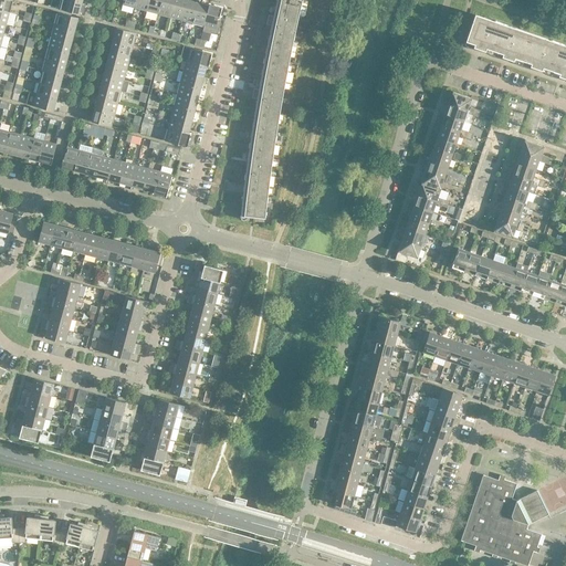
[(9,0),(0,0),(0,10),(9,12),(11,0),(9,0)]
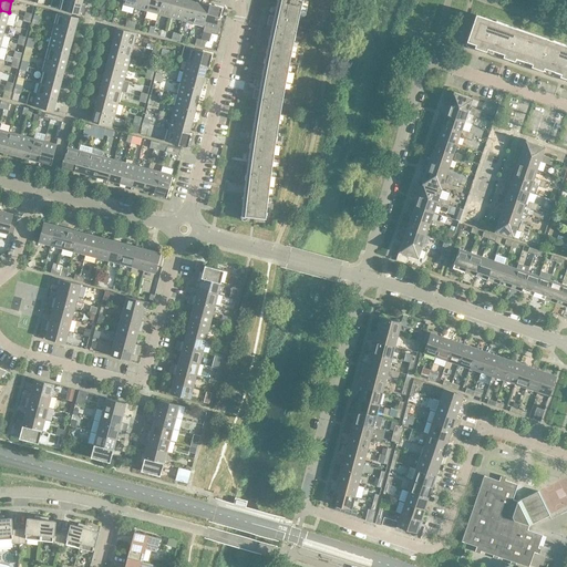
[(82,2),(72,0),(61,0),(59,9),(79,14),(82,2)]
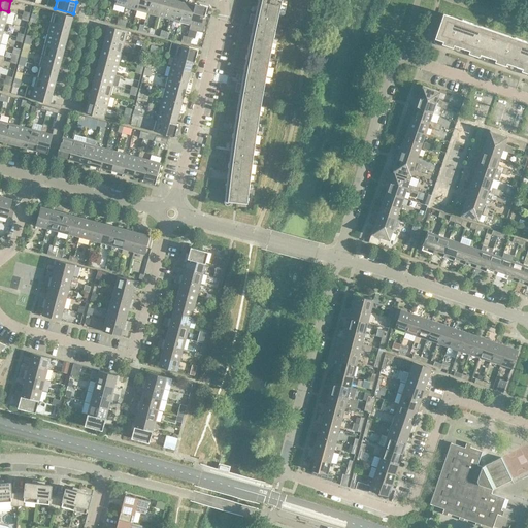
[(127,0),(125,7),(136,10),(138,0),(127,0)]
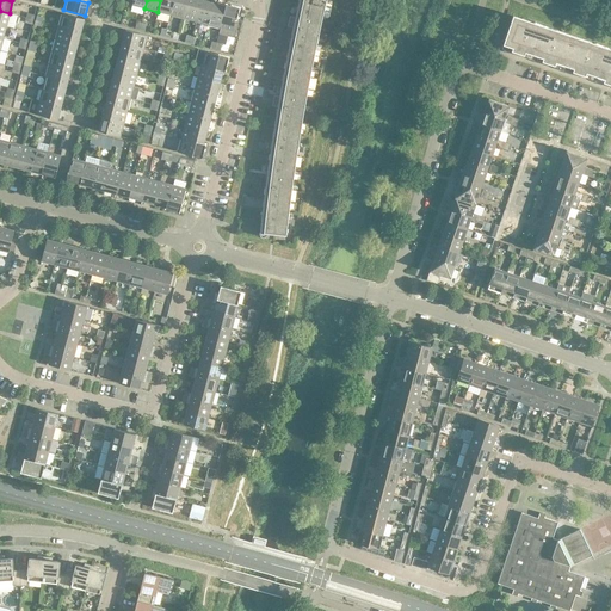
[(173,0),(160,0),(158,12),(170,14),(173,0)]
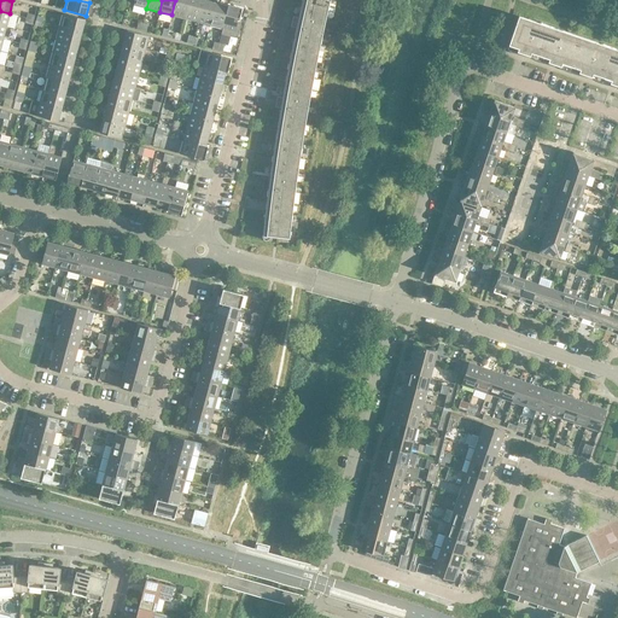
[(188,0),(175,0),(172,15),(185,18),(188,0)]
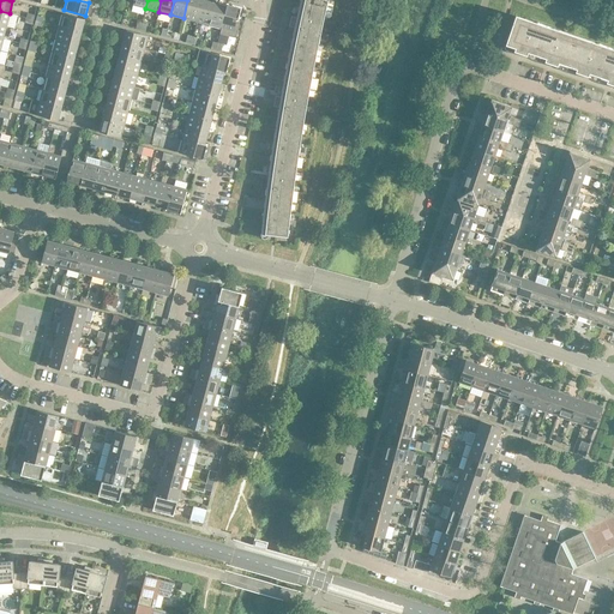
[(202,0),(200,0),(187,0),(184,18),(196,22),(202,0)]
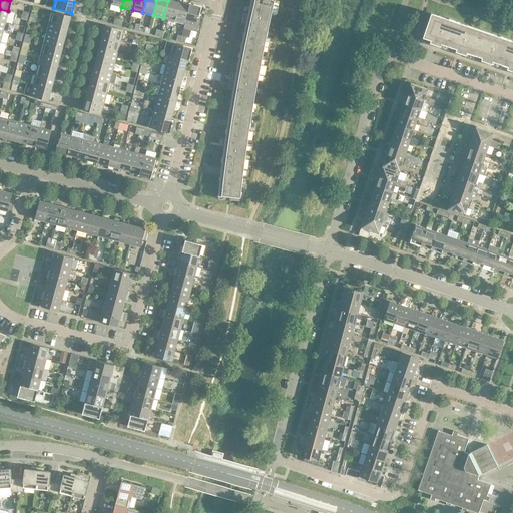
[(178,3),(168,0),(163,18),(174,21),(178,3)]
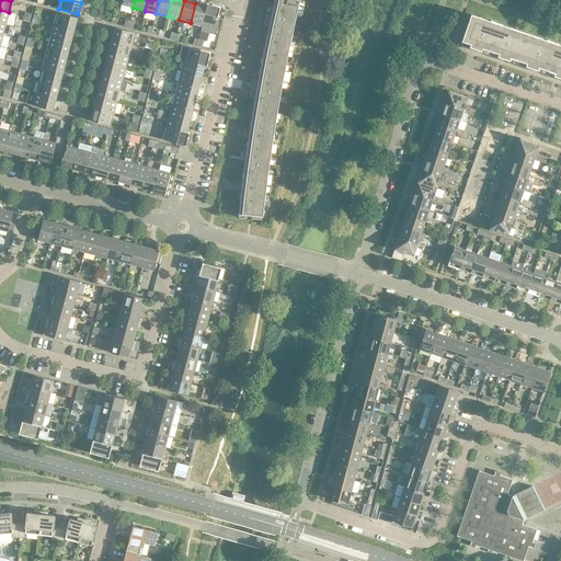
[(273,0),(271,14),(266,13),(264,23),(268,24),(264,46),(262,56),(260,67),(256,88),(251,87),(250,96),(254,96),(252,109),(251,118),(249,129),(245,150),(244,161),(240,160),(238,170),(243,171),(241,182),(239,203),(238,210),(238,213),(238,214),(238,215),(238,216),(239,216),(239,217),(240,217),(240,218),(241,218),(242,218),(242,217),(243,217),(244,216),(244,215),(250,215),(262,217),(265,195),(266,185),(267,174),(271,153),(272,144),(275,123),(276,113),(278,102),(281,92),(284,71),(288,50),(290,41),(295,20),(297,10),(299,0),(273,0)]
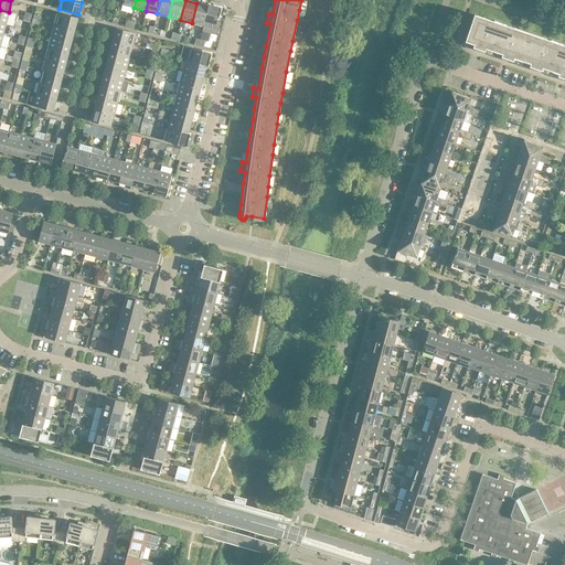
[(209,7),(208,6),(196,3),(192,23),(203,27),(209,7)]
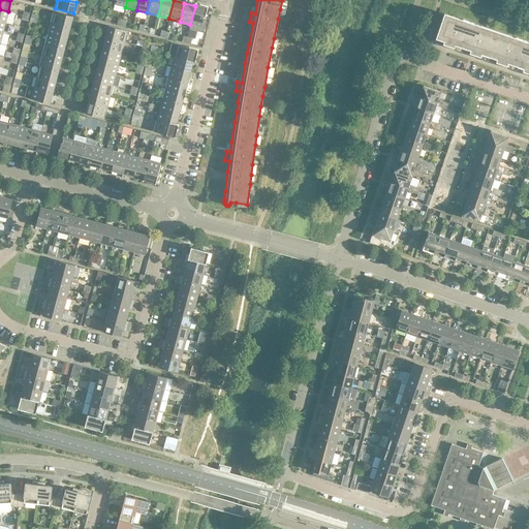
[(195,4),(194,5),(195,6),(190,25),(189,29),(203,33),(207,20),(204,19),(207,7),(195,4)]
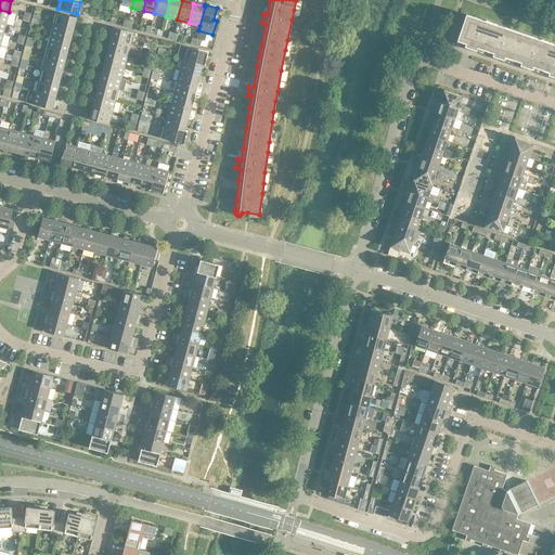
[(76,17),(56,12),(53,24),(73,29),(76,17)]
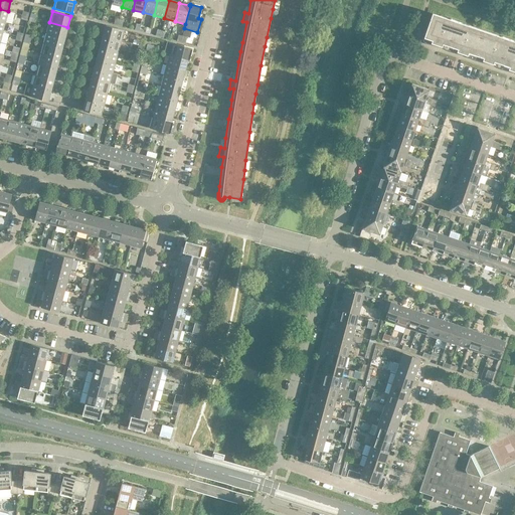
[(423,36),(431,39),(430,43),(440,46),(442,42),(457,47),(456,51),(466,55),(467,51),(483,56),(481,60),(492,64),(493,60),(508,65),(507,69),(514,71),(514,41),(432,13),(423,36)]
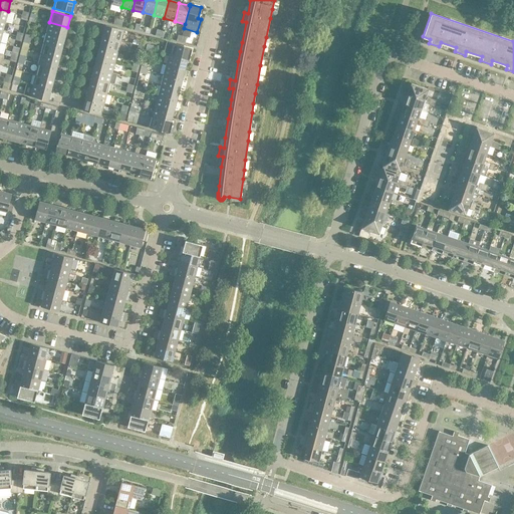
[(67,27),(49,22),(46,33),(64,37),(67,27)]
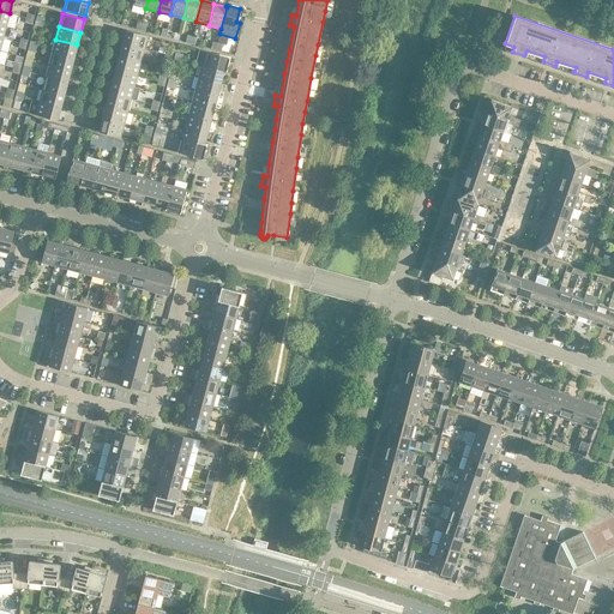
[(148,36),(126,30),(122,43),(144,49),(148,36)]
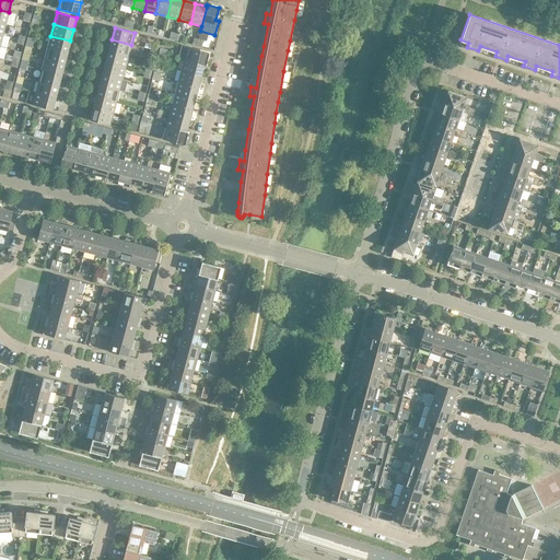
[(70,41),(50,36),(48,47),(67,53),(70,41)]
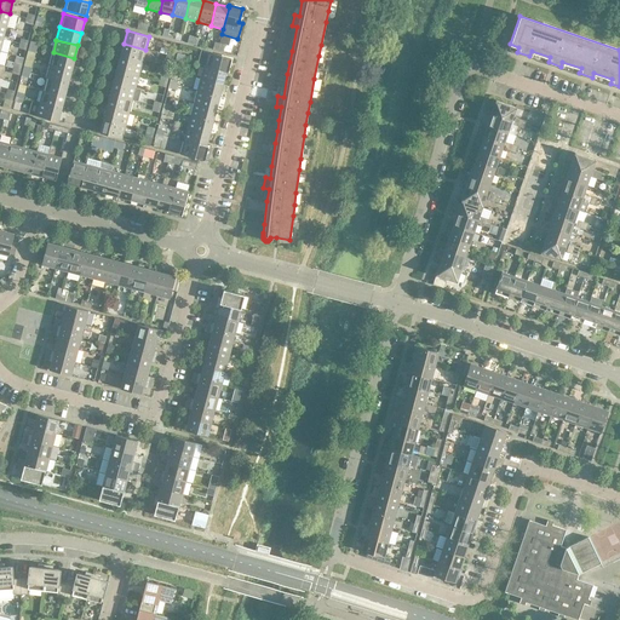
[(145,50),(124,44),(120,57),(142,62),(145,50)]
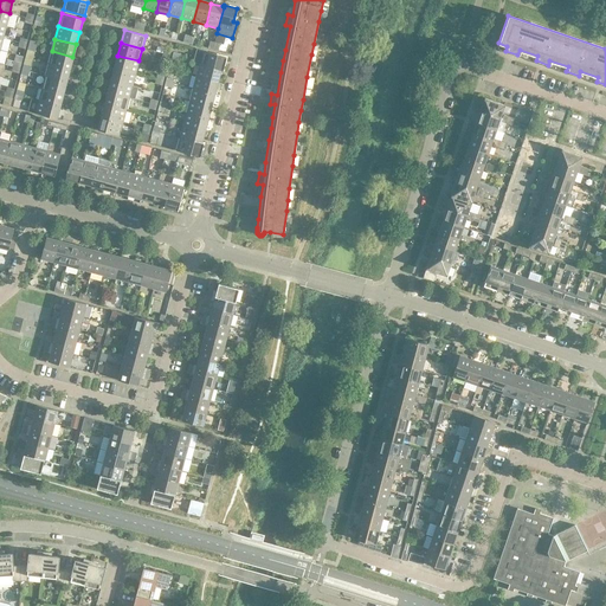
[(226,57),(197,50),(193,62),(199,64),(220,70),(223,71),(226,57)]
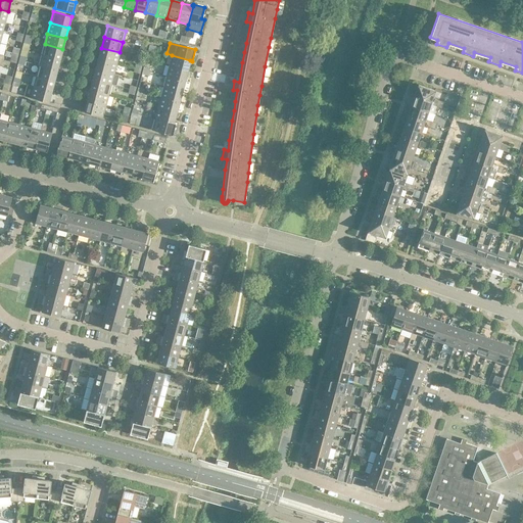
[(62,49),(45,44),(42,55),(60,59),(62,49)]
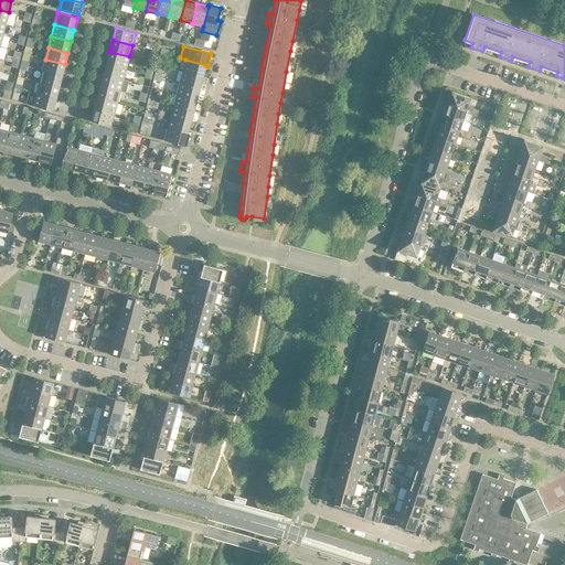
[(129,56),(109,52),(106,63),(126,68),(129,56)]
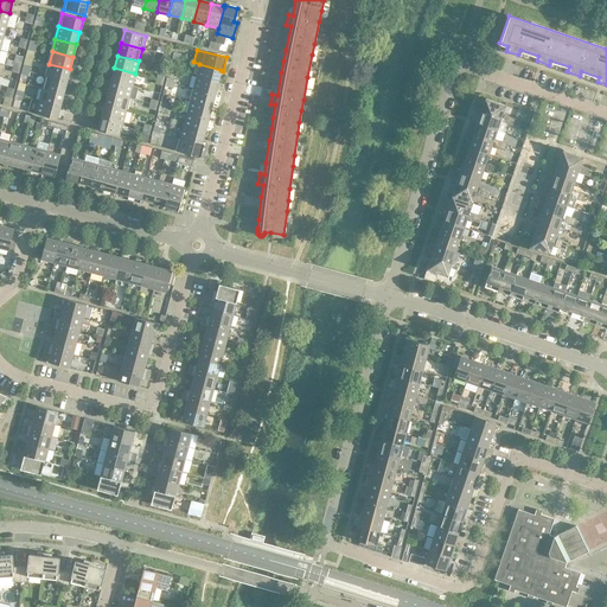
[(70,69),(49,64),(45,76),(66,82),(70,69)]
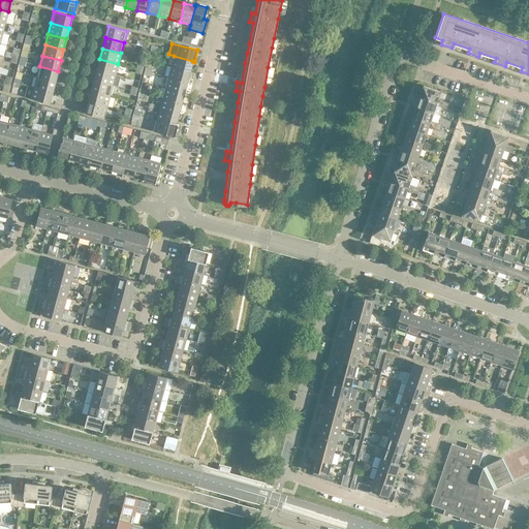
[(192,61),(174,56),(172,66),(190,71),(192,61)]
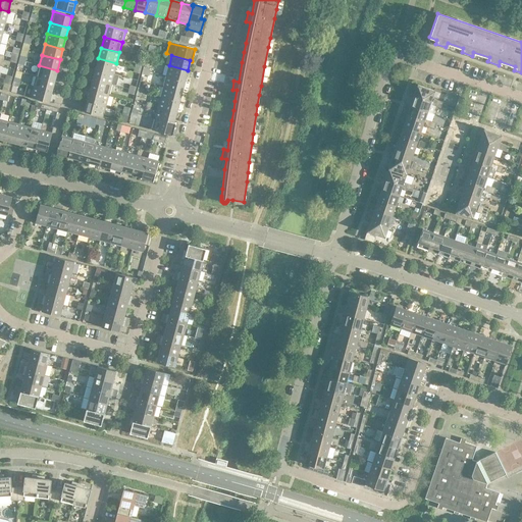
[(116,63),(98,58),(96,69),(113,73),(116,63)]
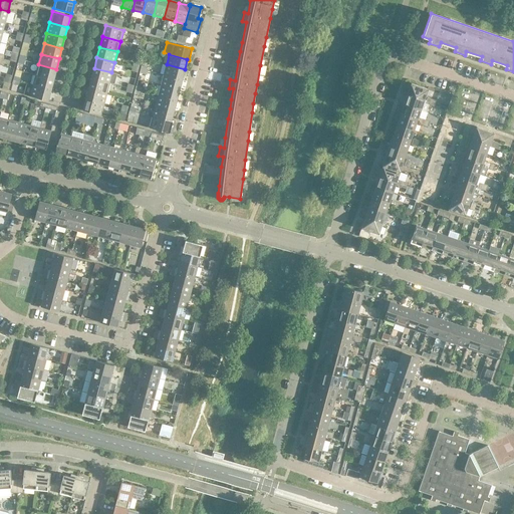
[(56,69),(38,64),(35,74),(53,79),(56,69)]
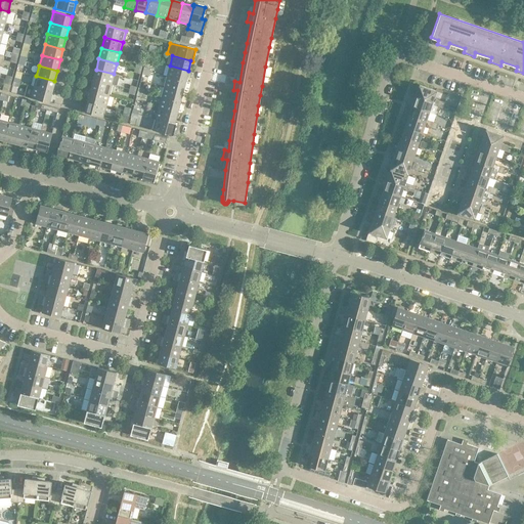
[(188,71),(170,66),(167,77),(185,82),(188,71)]
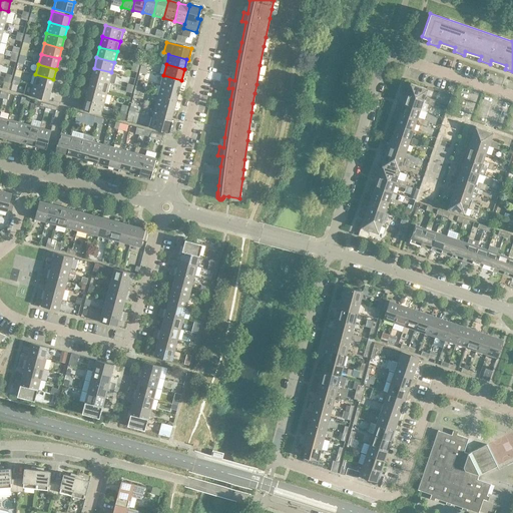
[(116,74),(111,72),(94,68),(91,78),(109,83),(113,84),(116,74)]
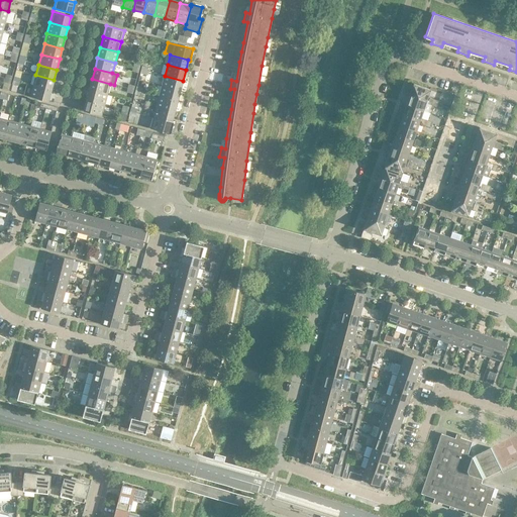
[(54,80),(35,75),(32,86),(50,91),(54,80)]
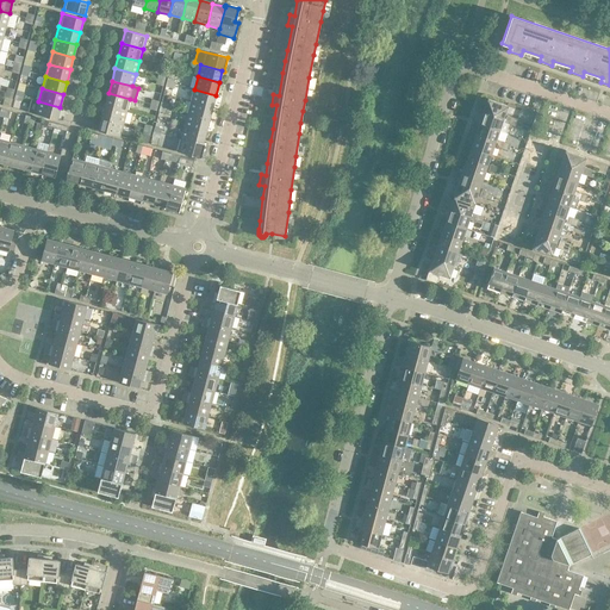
[(216,95),(194,89),(191,101),(212,107),(216,95)]
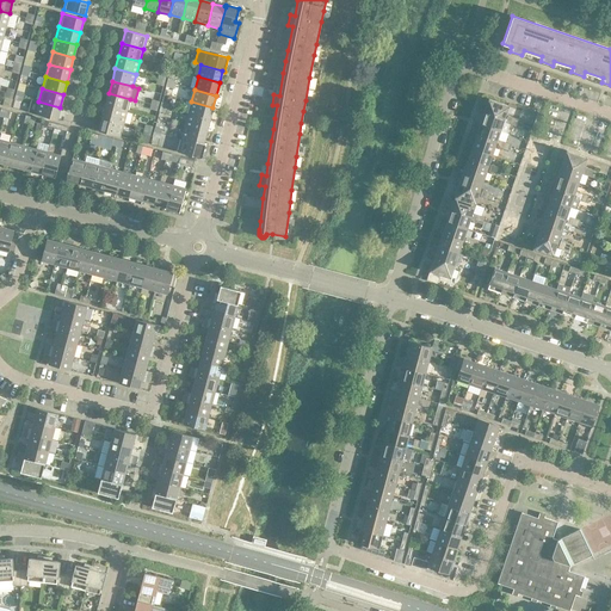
[(130,99),(109,93),(105,105),(127,111),(130,99)]
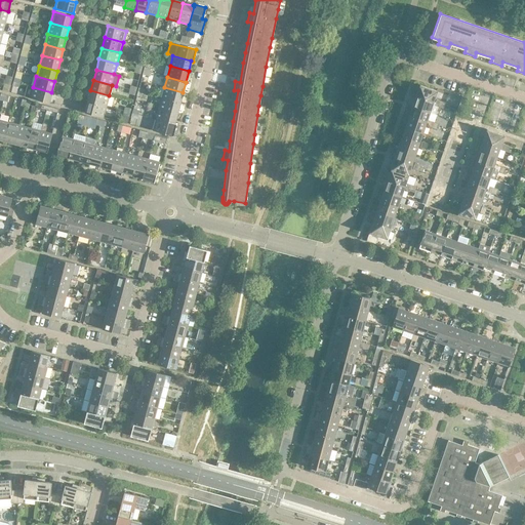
[(419,85),(415,96),(433,102),(437,91),(419,85)]
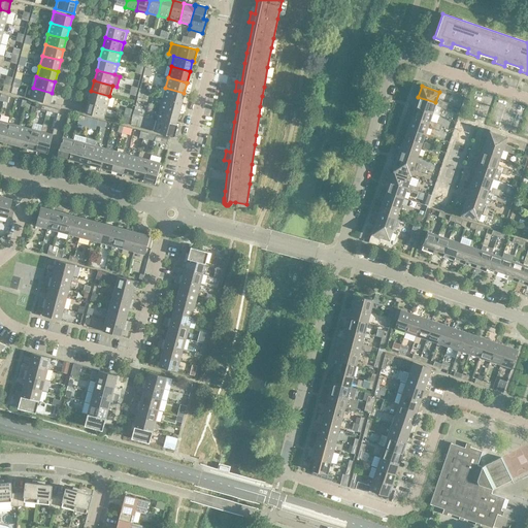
[(52,93),(33,88),(31,99),(50,104),(52,93)]
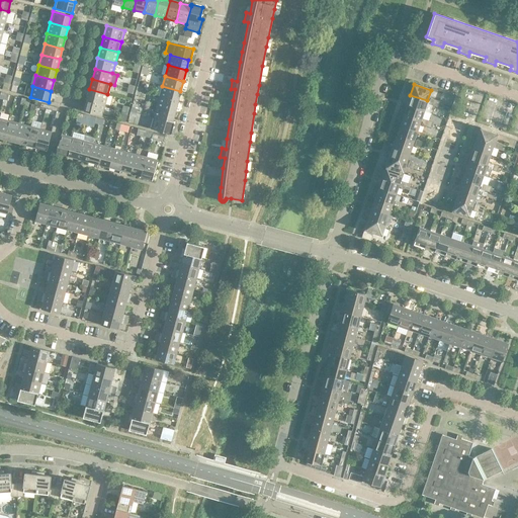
[(180,91),(162,86),(159,97),(177,101),(180,91)]
